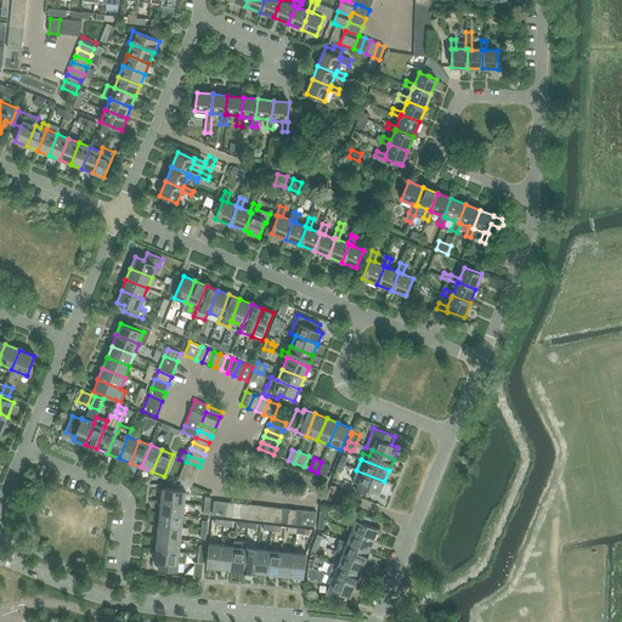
[(186,462),(184,468),(197,473),(199,467),(186,462)]
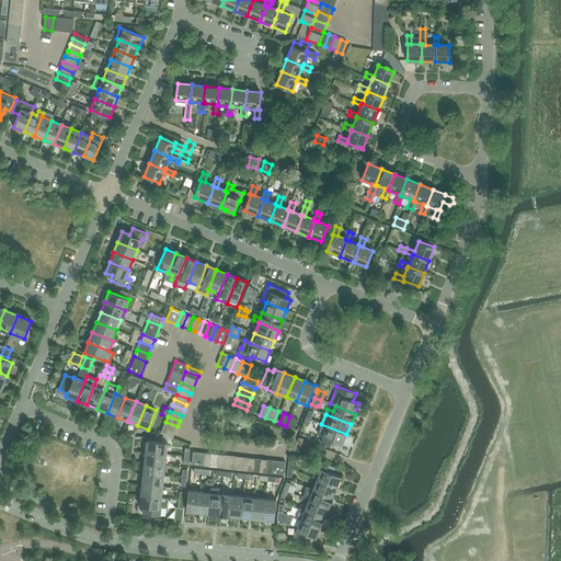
[(289,416),(286,426),(294,430),(298,420),(289,416)]
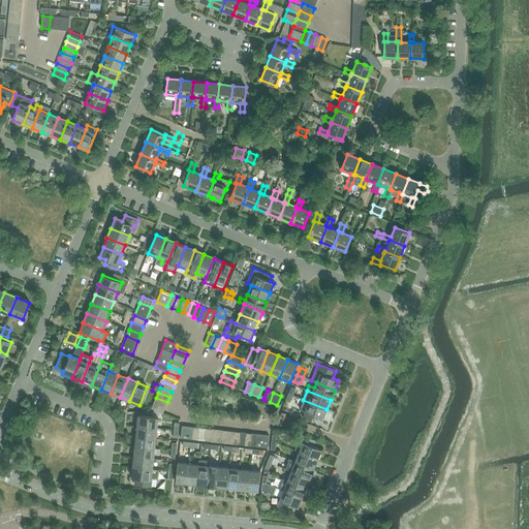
[(156,398),(154,403),(165,408),(167,402),(156,398)]
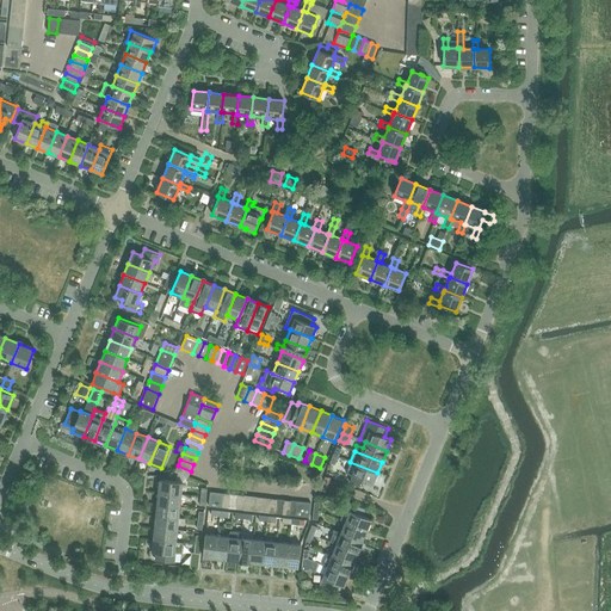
[(377,473),(350,462),(349,461),(346,468),(349,469),(346,474),(372,485),(377,473)]
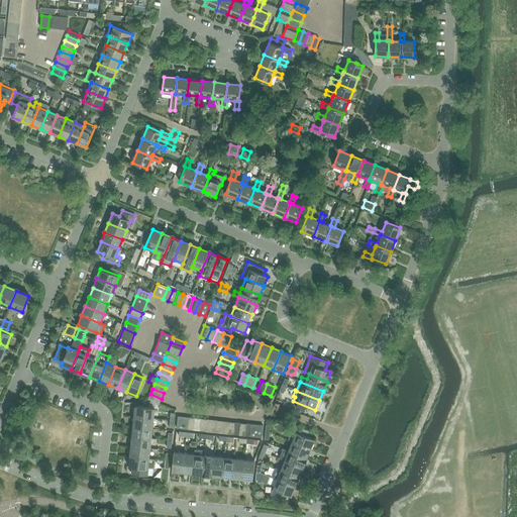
[(162,399),(150,394),(148,399),(160,404),(162,399)]
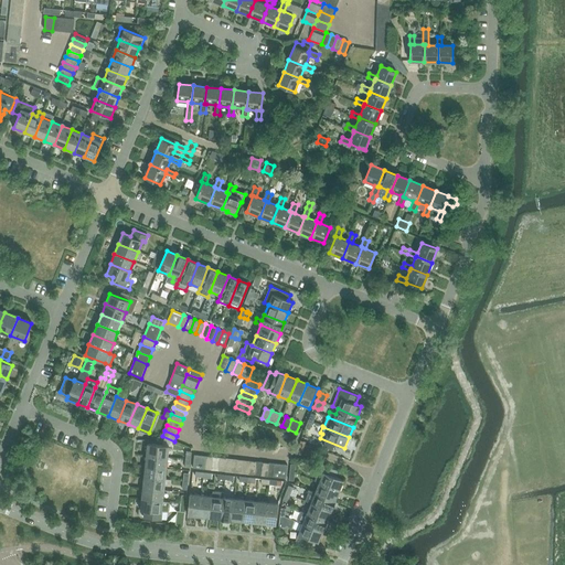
[(148,444),(147,455),(168,457),(169,446),(148,444)]
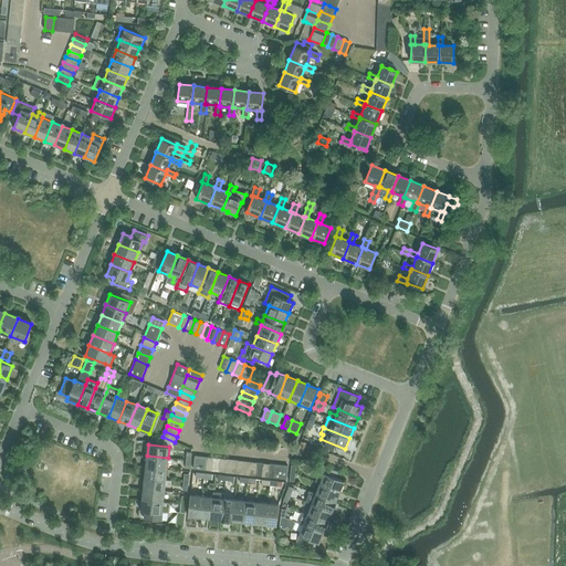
[(147,456),(146,467),(167,469),(168,458),(147,456)]
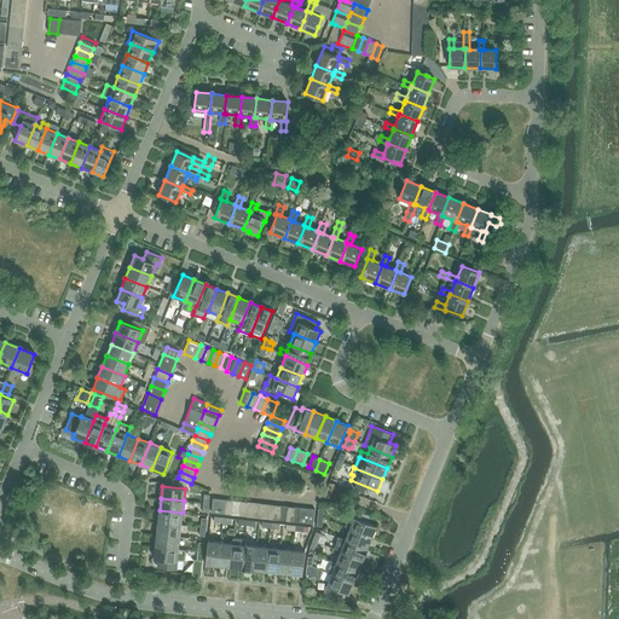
[(212,513),(225,514),(227,499),(213,498),(212,513)]
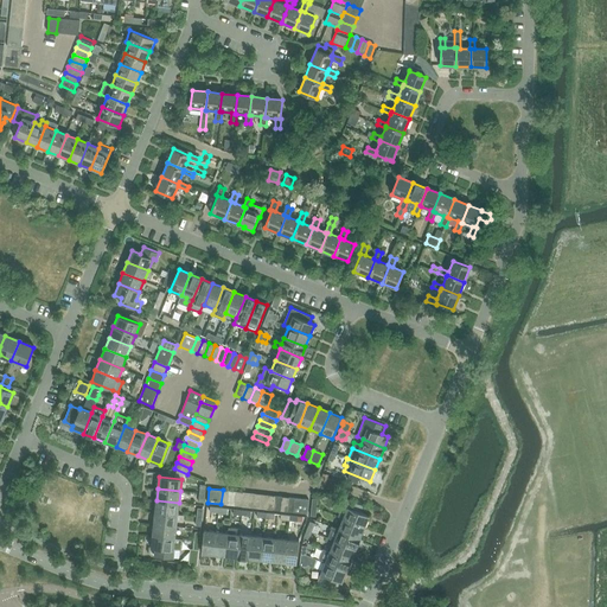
[(240,506),(254,508),(255,493),(242,492),(240,506)]
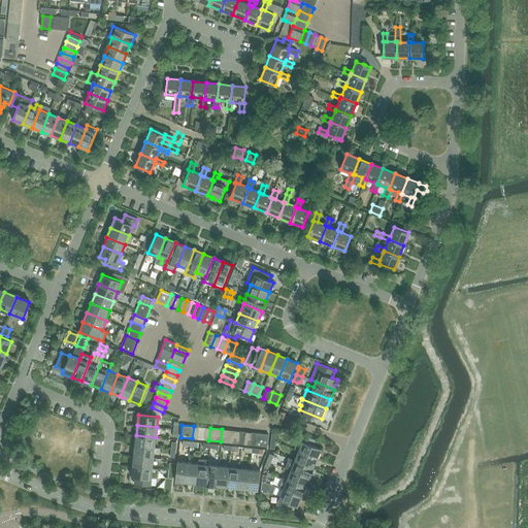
[(257,433),(255,446),(267,447),(268,434),(257,433)]
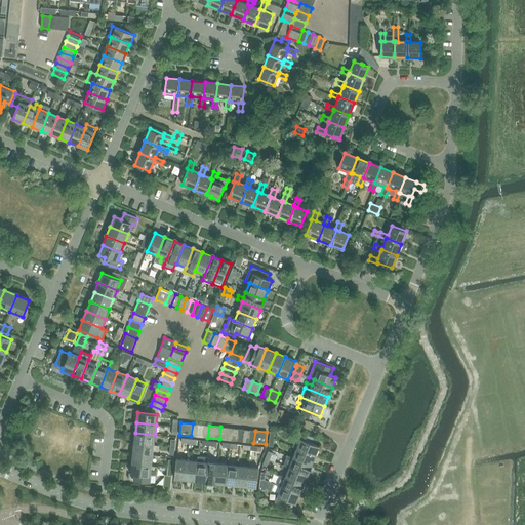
[(291,448),(296,450),(296,448),(315,456),(319,446),(312,443),(314,437),(298,431),(291,448)]
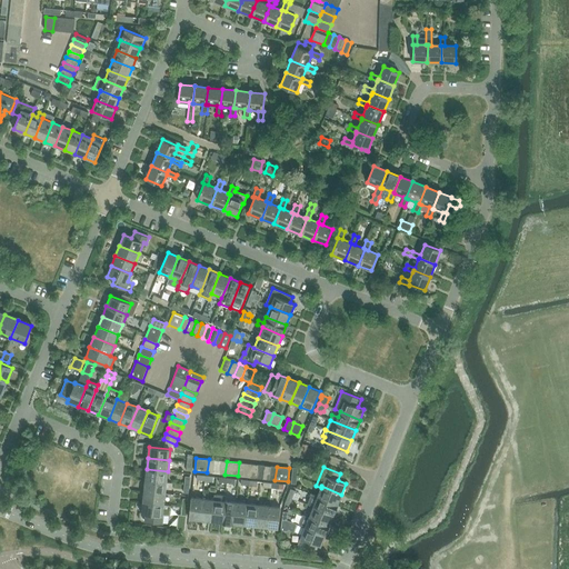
[(147,469),(146,480),(167,482),(168,471),(147,469)]
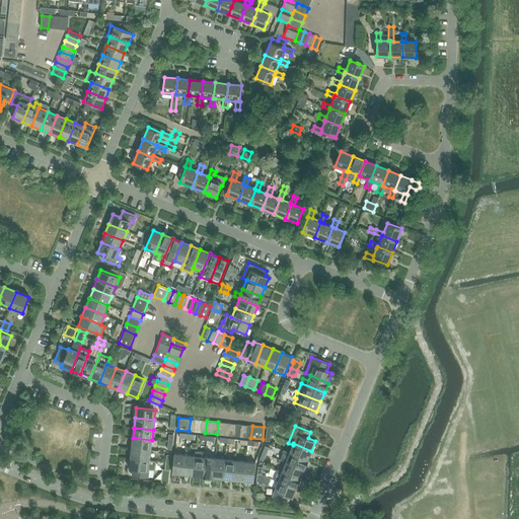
[(133,438),(131,448),(151,450),(152,440),(133,438)]
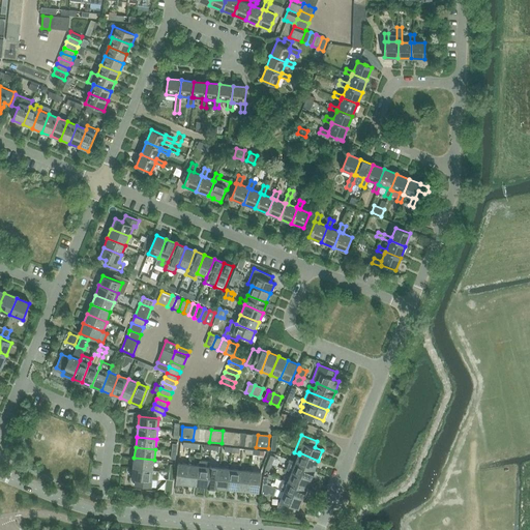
[(299,454),(296,463),(314,470),(318,461),(299,452),(299,454)]
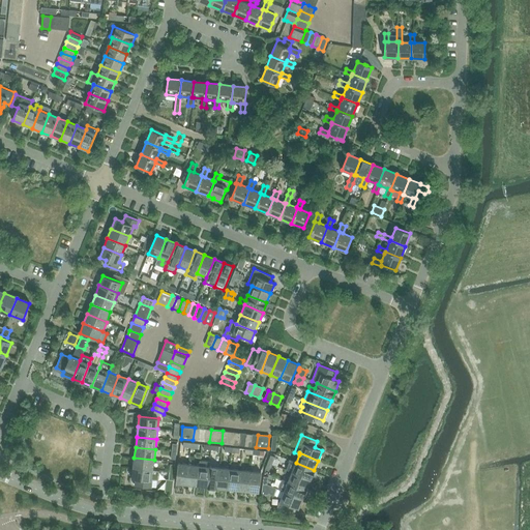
[(134,458),(133,468),(153,470),(154,460),(134,458)]
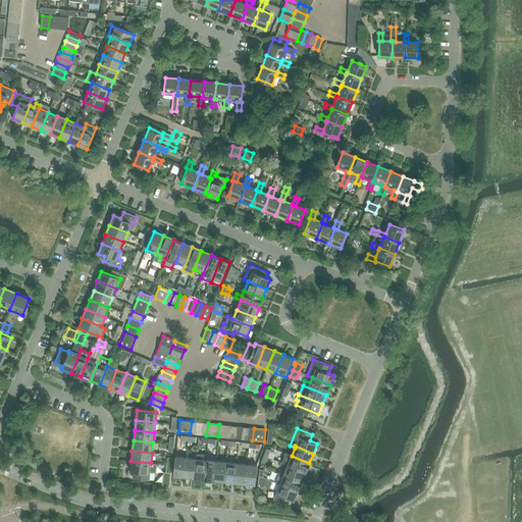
[(281,462),(288,465),(306,472),(309,463),(292,456),(284,453),(281,462)]
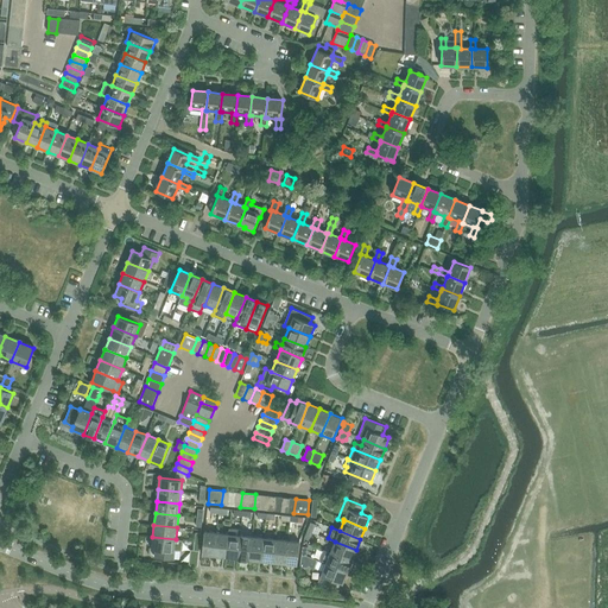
[(202,555),(214,556),(216,532),(204,531),(202,555)]
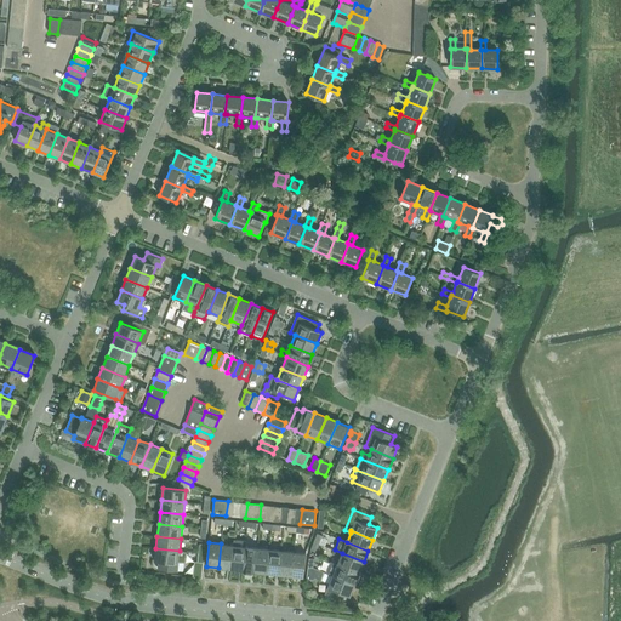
[(218,568),(231,569),(233,545),(221,543),(218,568)]
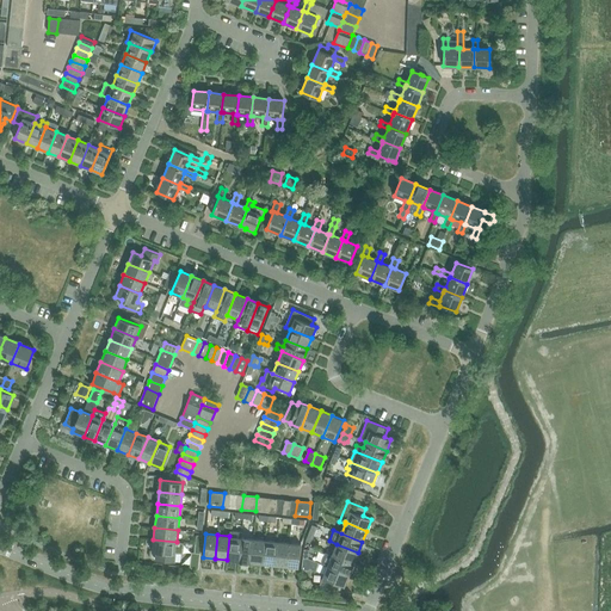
[(227,560),(239,561),(241,537),(229,536),(227,560)]
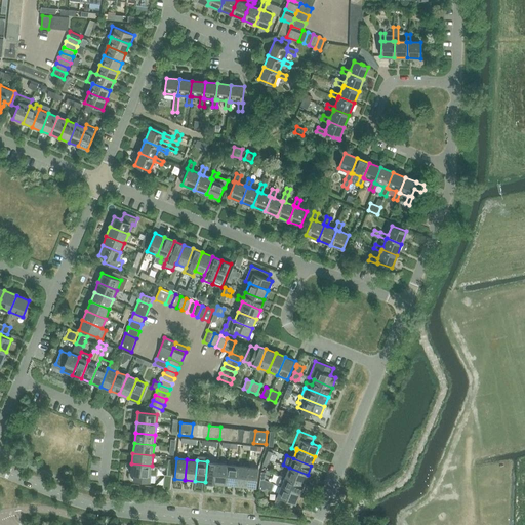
[(205,482),(215,483),(217,462),(207,461),(205,482)]
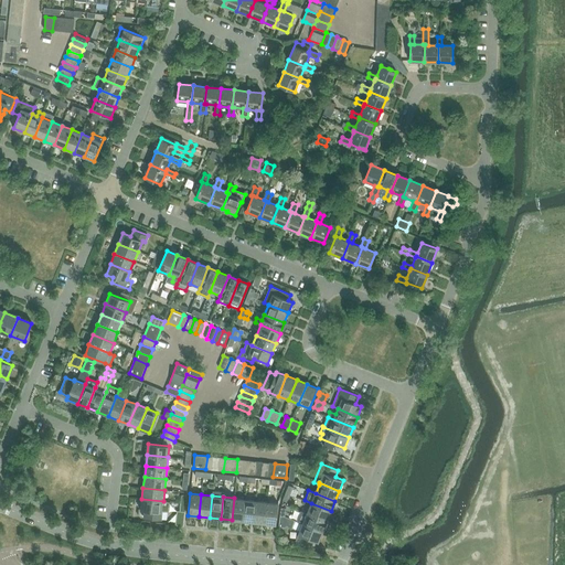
[(232,520),(243,521),(245,500),(234,498),(232,520)]
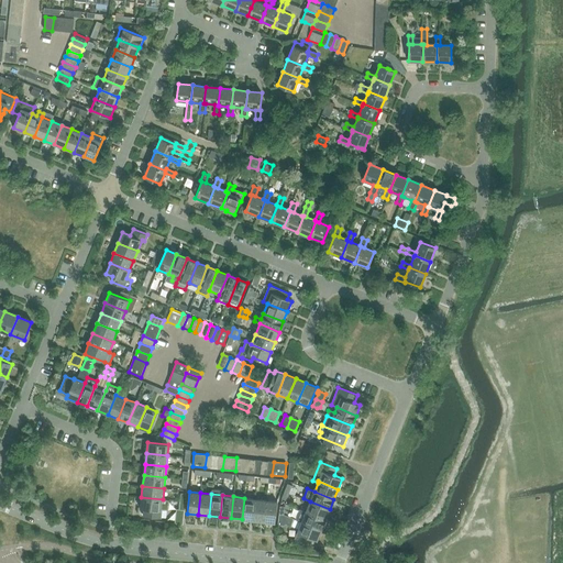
[(163,499),(141,497),(140,508),(143,509),(142,517),(161,519),(162,510),(161,510),(162,509),(167,510),(168,500),(163,499)]
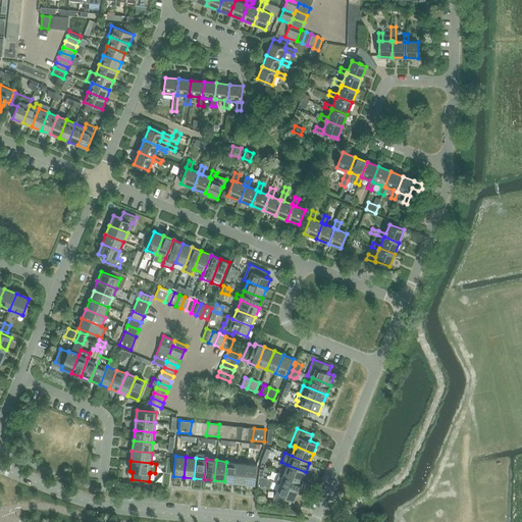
[(224,481),(235,482),(237,463),(226,462),(224,481)]
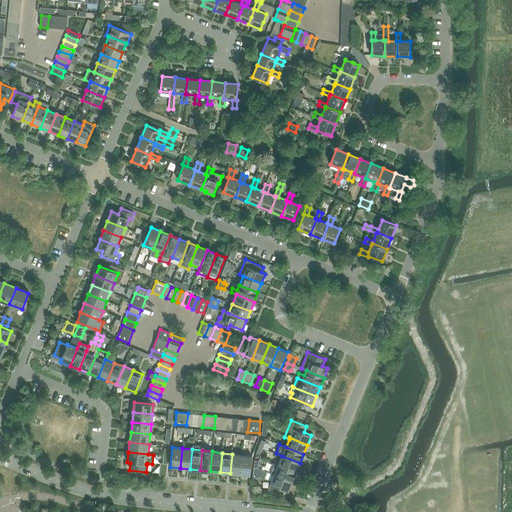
[(230,473),(240,474),(242,455),(232,454),(230,473)]
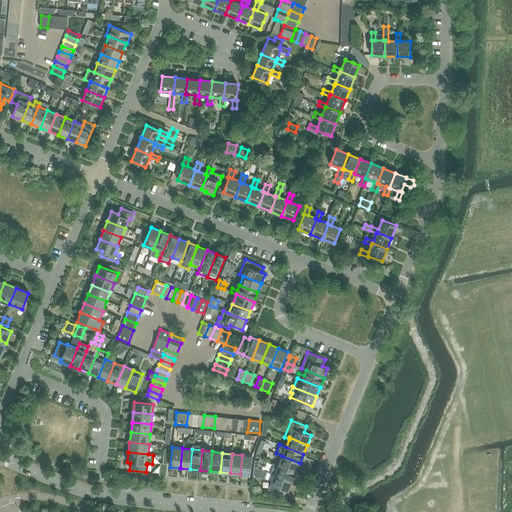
[(242,455),(240,474),(250,476),(252,456),(242,455)]
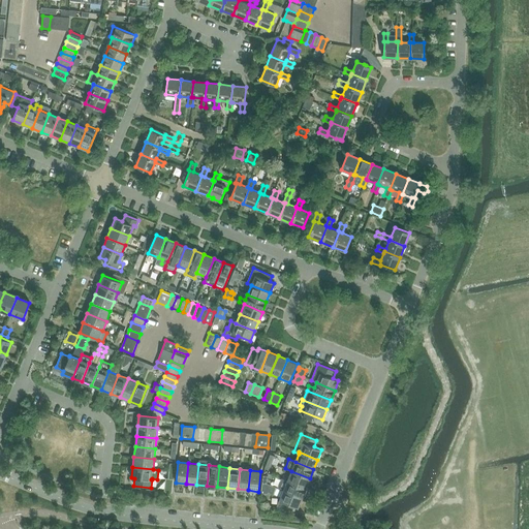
[(291,471),(287,480),(306,488),(310,478),(291,471)]
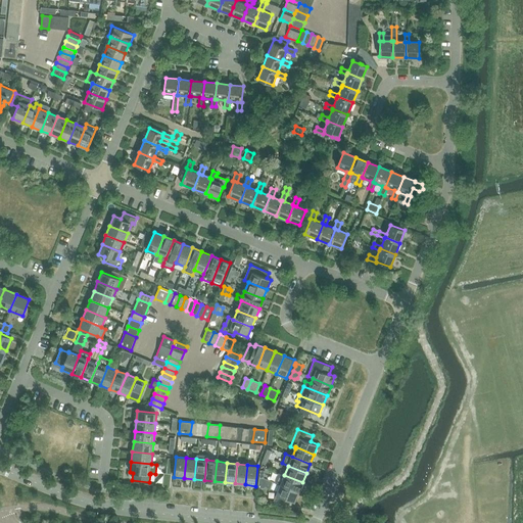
[(274,482),(280,484),(298,492),(302,482),(284,475),(278,473),(274,482)]
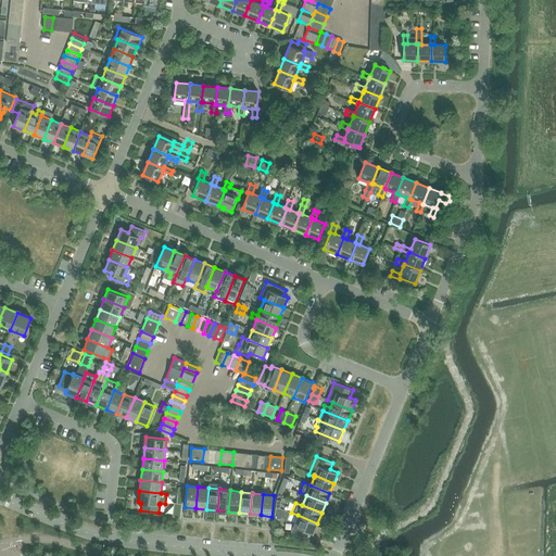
[(317,523),(298,515),(293,526),(291,533),(306,540),(310,532),(313,533),(317,523)]
